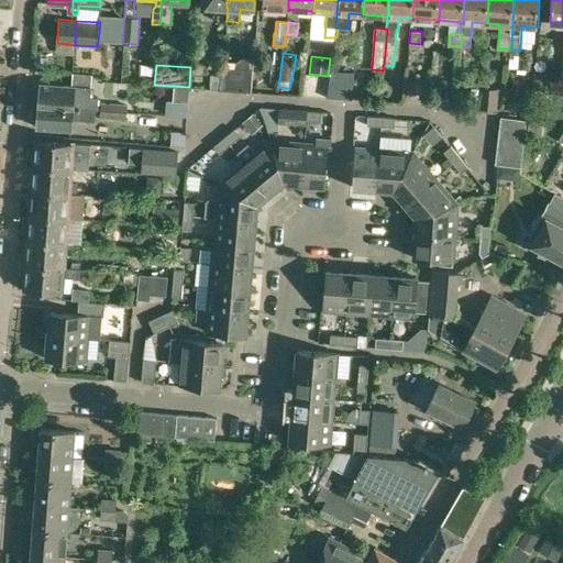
[(224,67),(223,74),(222,89),(251,91),(253,69),(224,67)]
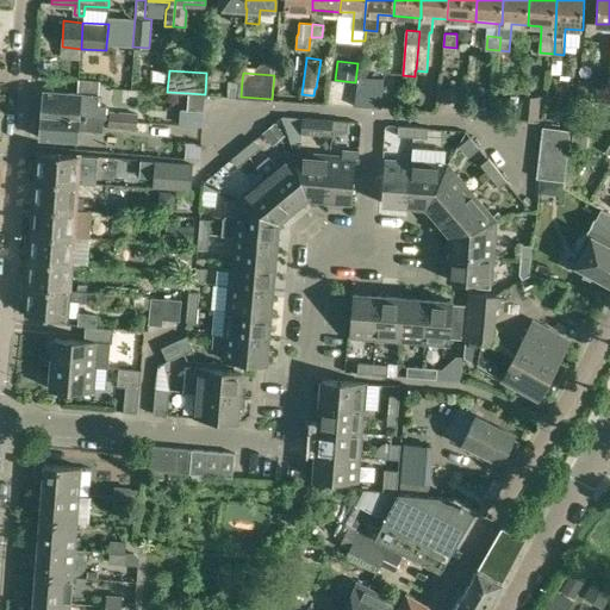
[(381,107),(384,79),(356,76),(354,105),(381,107)]
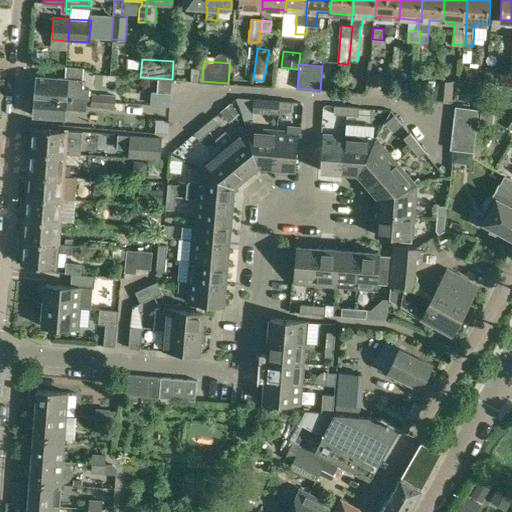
[(192,80),(200,80),(201,67),(193,67),(192,80)]
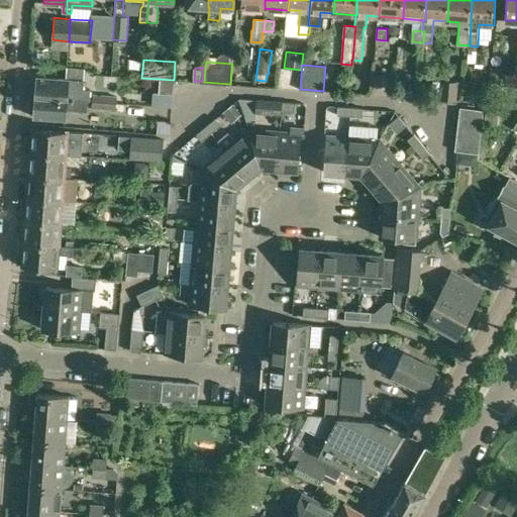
[(516,109),(516,76),(516,72),(486,77),(491,114),(516,109)]
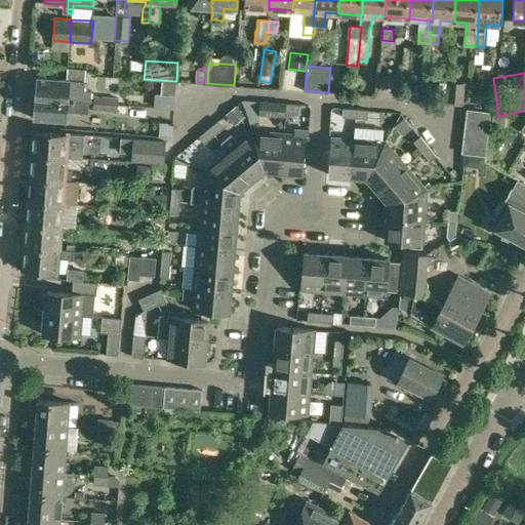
[(38,78),(37,97),(91,102),(92,90),(85,90),(86,81),(38,78)]
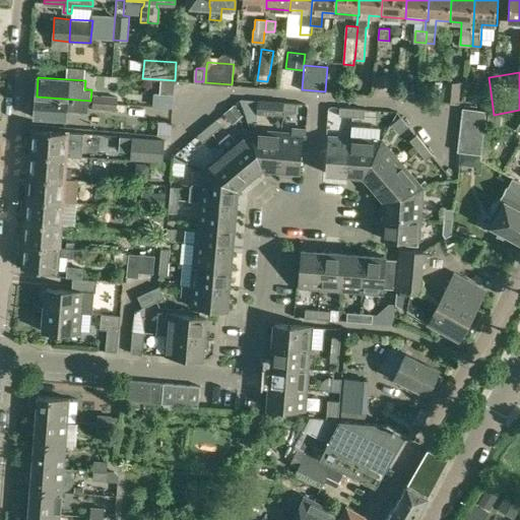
[(174,80),(160,79),(159,92),(173,93),(174,80)]
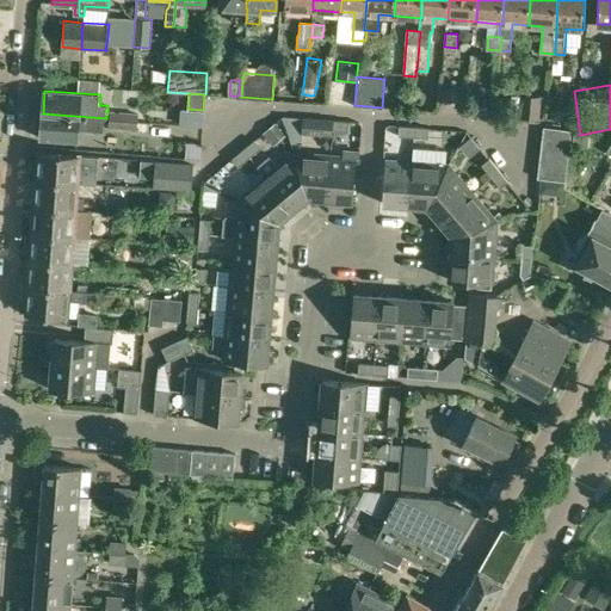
[(542,96),(522,94),(520,117),(541,118),(542,96)]
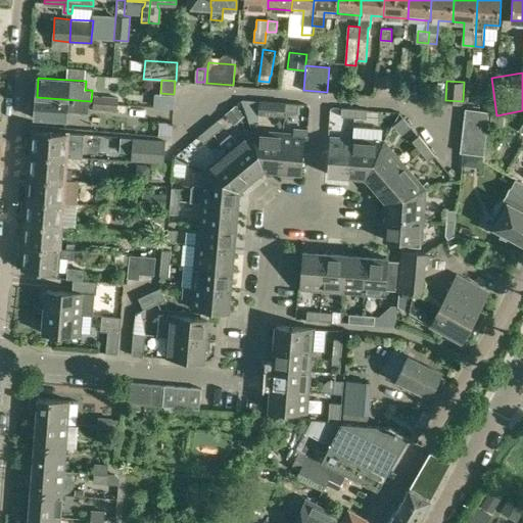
[(427,96),(433,96),(433,89),(428,88),(422,88),(422,96),(427,96)]
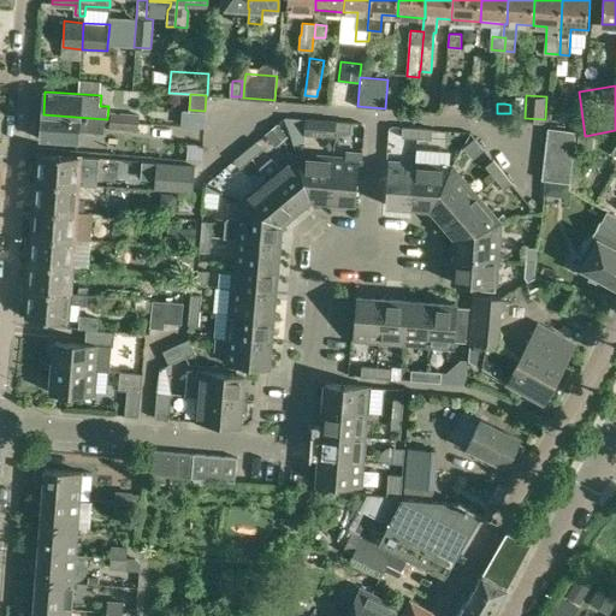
[(107,119),(43,114),(41,140),(80,142),(80,130),(104,132),(105,119),(107,120),(107,119)]
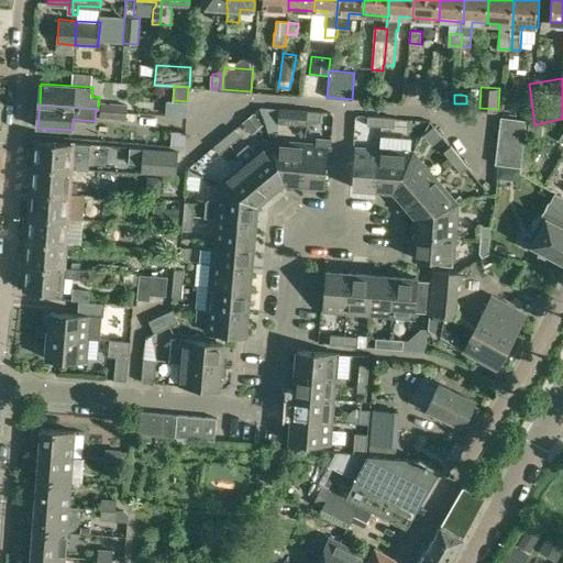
[(280,122),(293,123),(307,124),(308,110),(261,108),(269,133),(279,130),(280,122)]
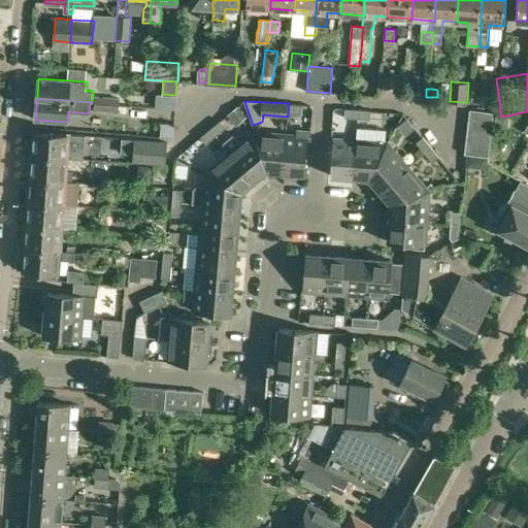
[(120,104),(95,102),(95,110),(129,112),(130,106),(120,105),(120,104)]
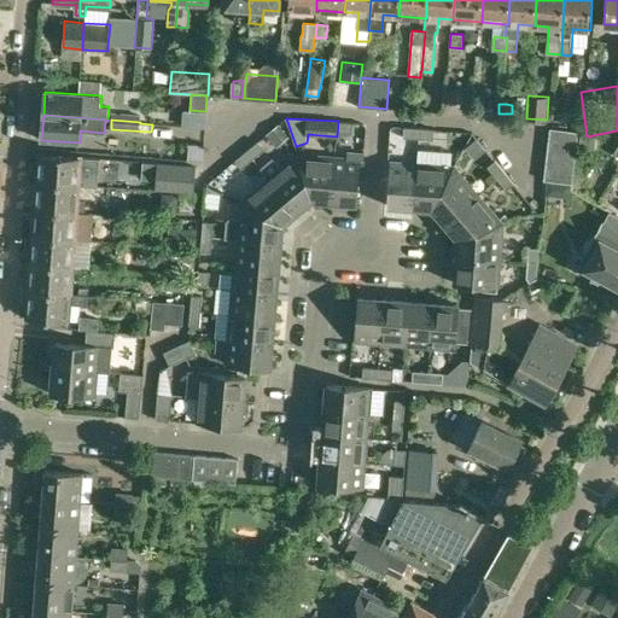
[(338,121),(338,132),(353,133),(354,122),(338,121)]
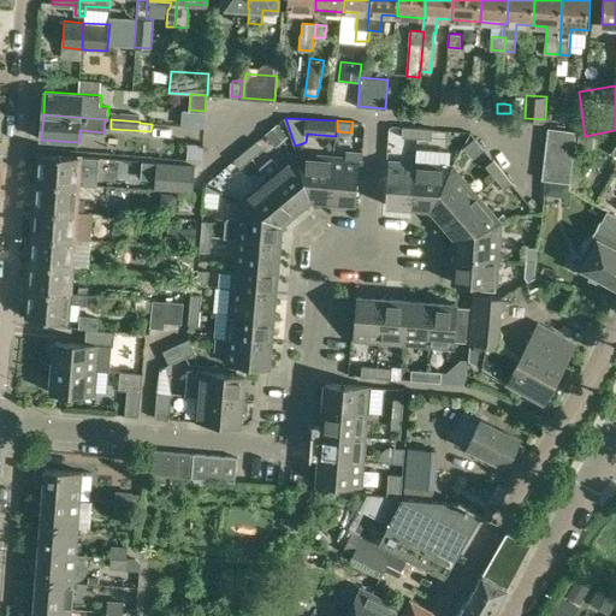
[(265,135),(276,147),(288,136),(277,124),(265,135)]
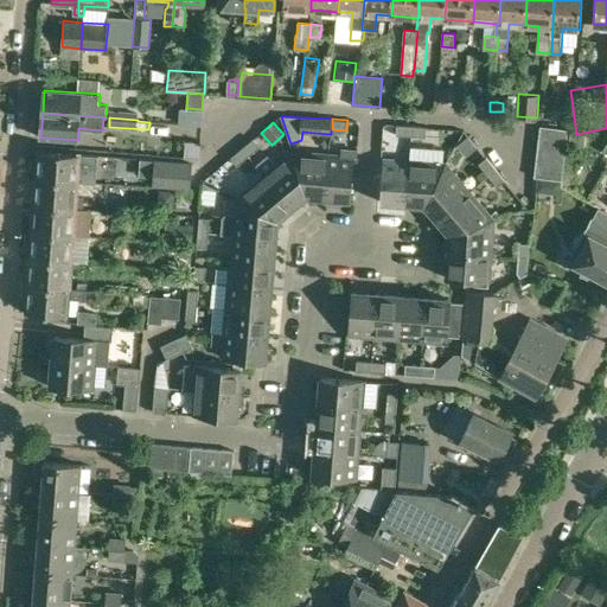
[(396,134),(410,135),(410,126),(397,125),(396,134)]
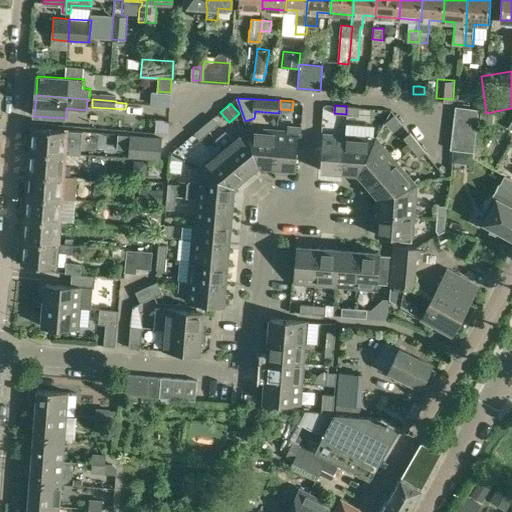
[(346,106),(346,114),(359,115),(360,107),(346,106)]
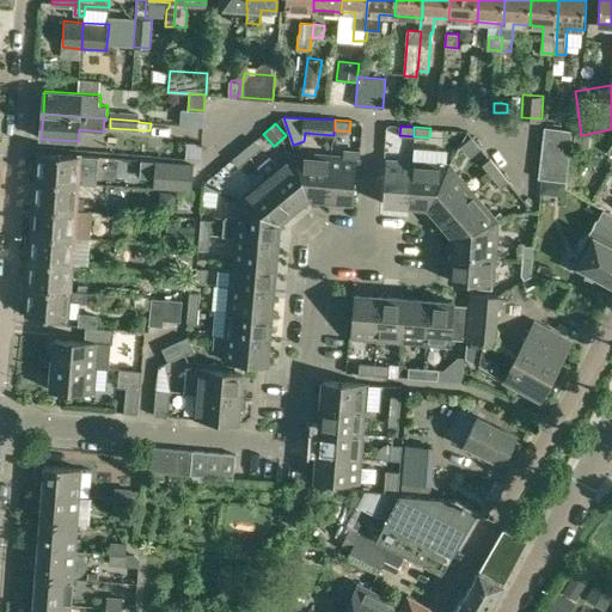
[(545,127),(543,144),(571,147),(574,130),(545,127)]
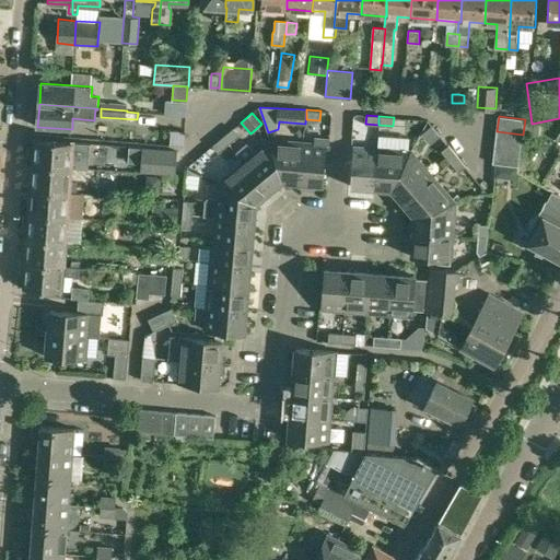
[(234,128),(223,137),(230,144),(240,135),(234,128)]
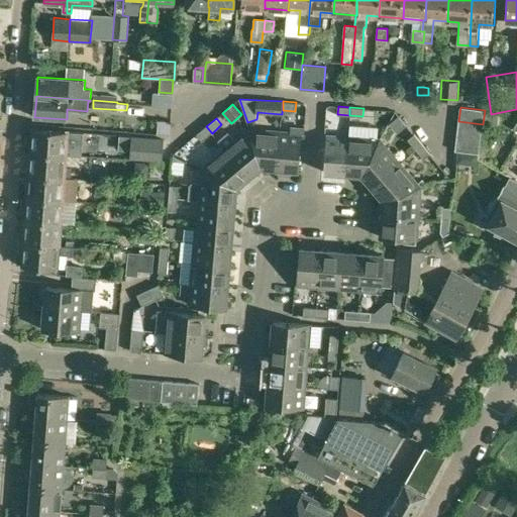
[(458,121),(457,135),(481,138),(483,124),(458,121)]
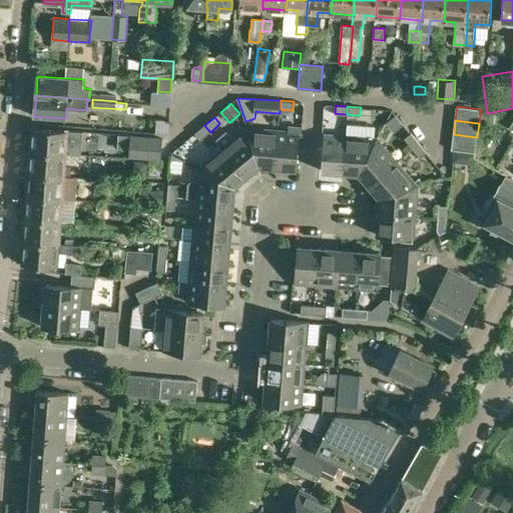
[(278,130),(275,166),(297,168),(300,132),(302,132),(303,125),(289,124),(288,131),(278,130)]
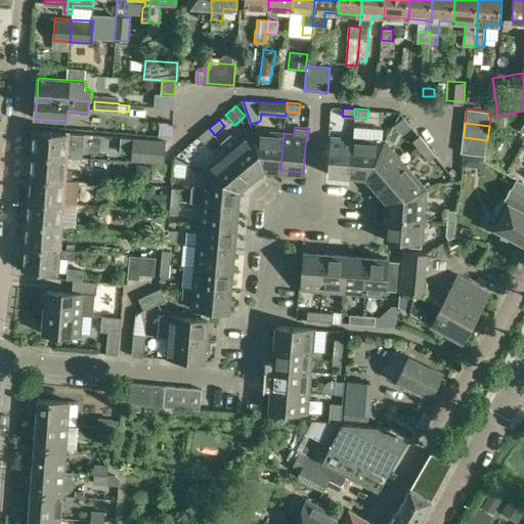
[(215,135),(209,128),(199,136),(205,143),(215,135)]
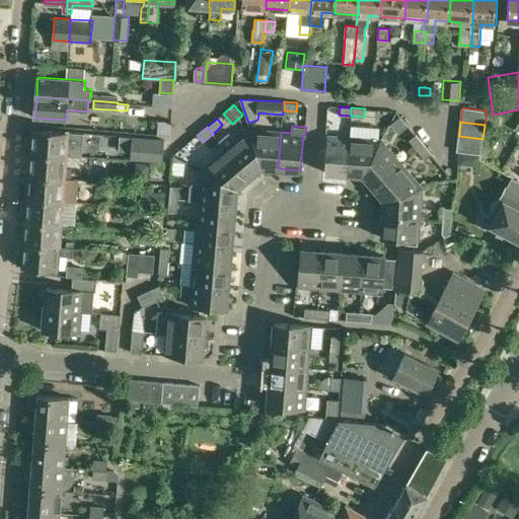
[(33,129),(32,150),(66,153),(67,132),(33,129)]
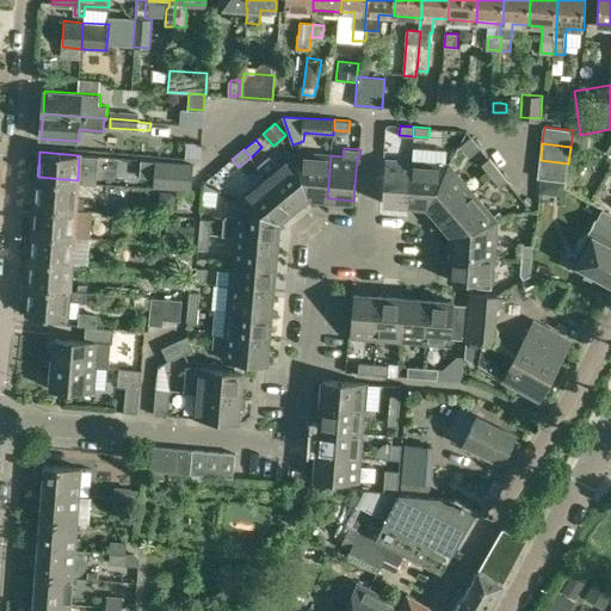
[(267,176),(266,177),(294,209),(308,197),(294,153),(279,166),(270,155),(258,165),(267,176)]
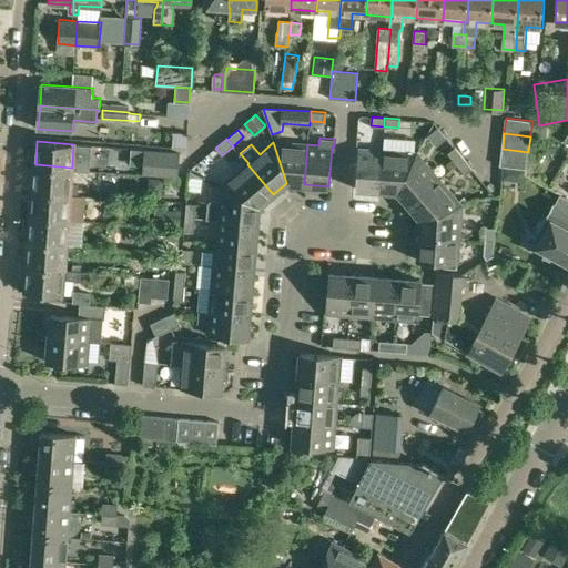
[(274,142),(273,142),(286,183),(287,183),(304,184),(307,144),(274,142)]
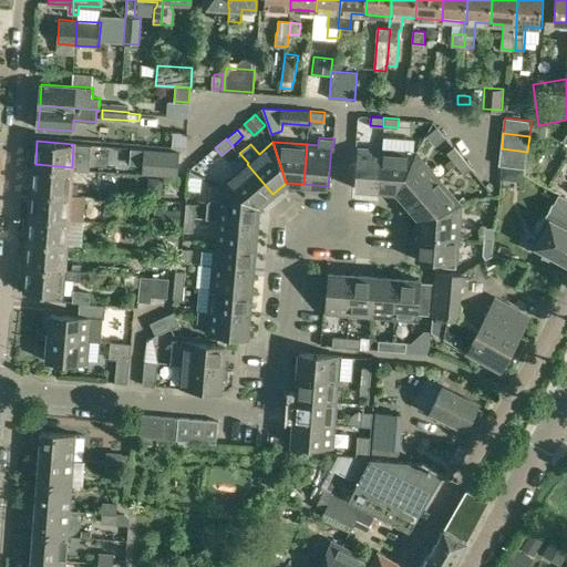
[(447,153),(456,164),(463,157),(454,147),(447,153)]
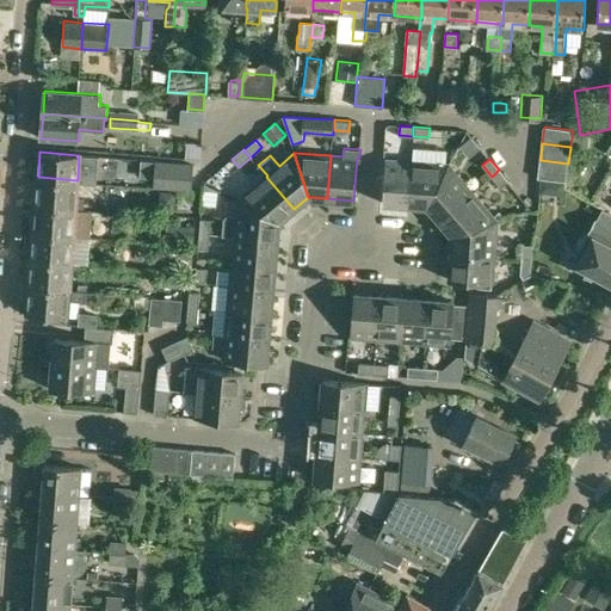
[(383,203),(407,204),(411,162),(387,160),(383,203)]
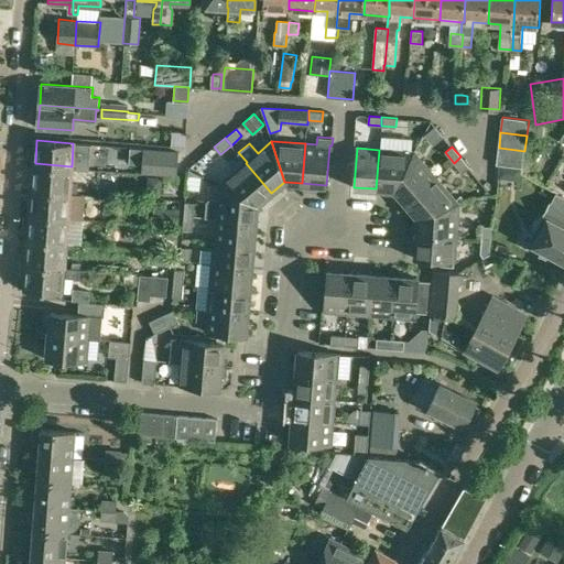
[(499,148),(497,164),(522,167),(524,151),(499,148)]
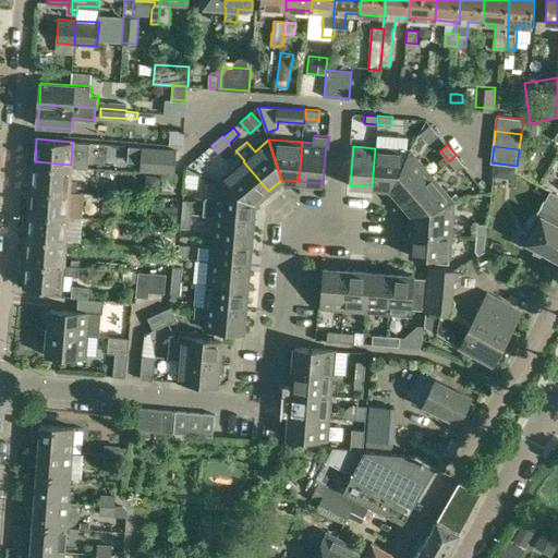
[(141,147),(140,164),(140,170),(174,172),(176,165),(177,149),(141,147)]
